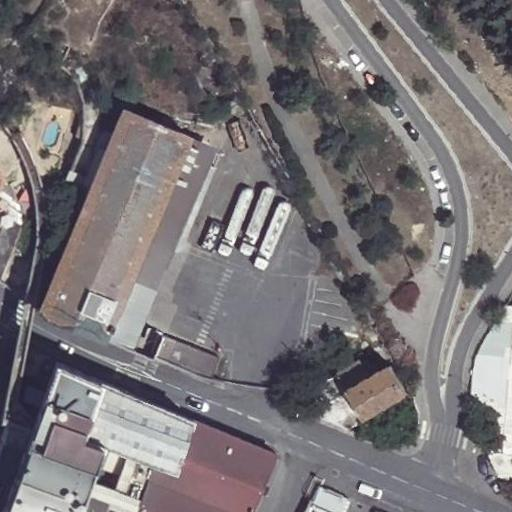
[(44,299),(43,301),(38,310),(104,338),(109,326),(150,227),(176,166),(189,136),(124,109),(107,150),(80,214),(44,299)]
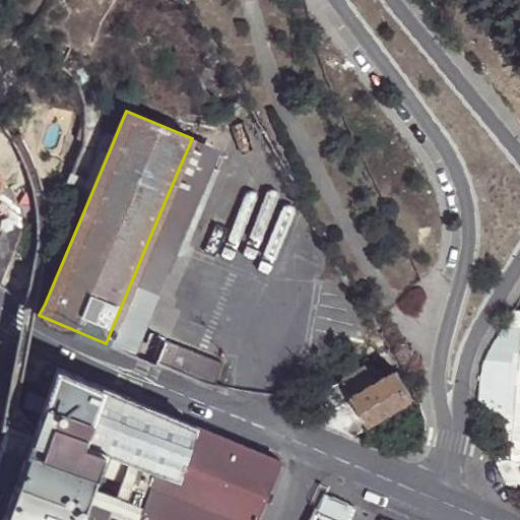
[(221,150),(192,138),(179,169),(208,181),(221,150)]
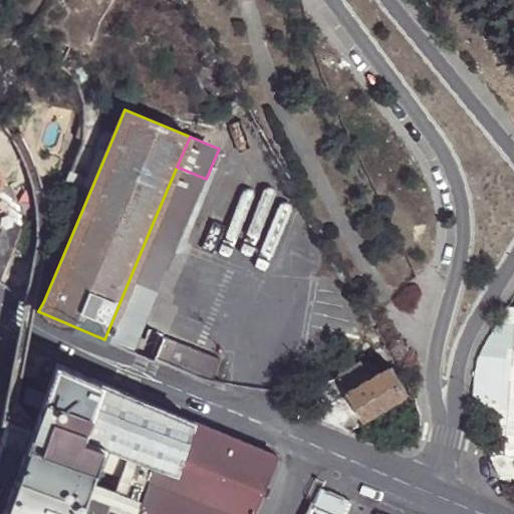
[(56,200),(56,204),(80,215),(107,151),(98,148),(95,155),(93,155),(84,175),(72,169),(69,169),(56,200)]
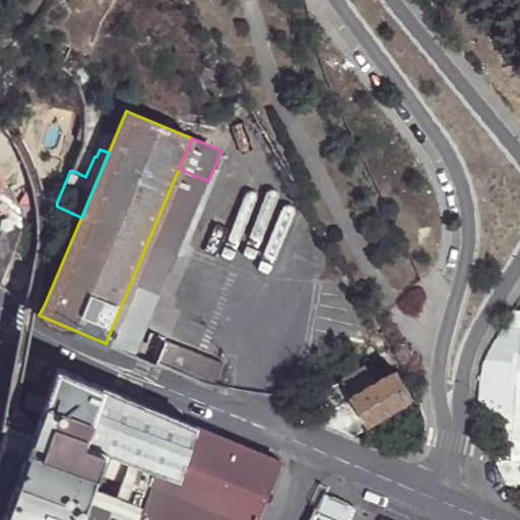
[(179,169),(152,231),(181,244),(188,247),(215,184),(208,181),(179,169)]
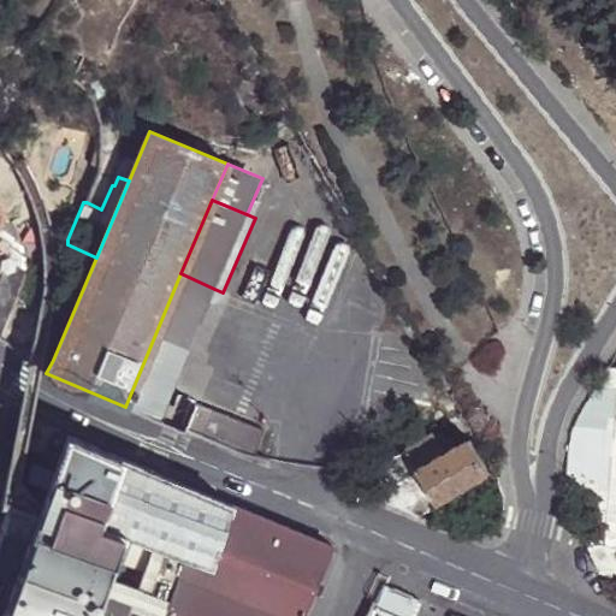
[(0,339),(23,278),(22,260),(16,232),(0,206),(0,339)]
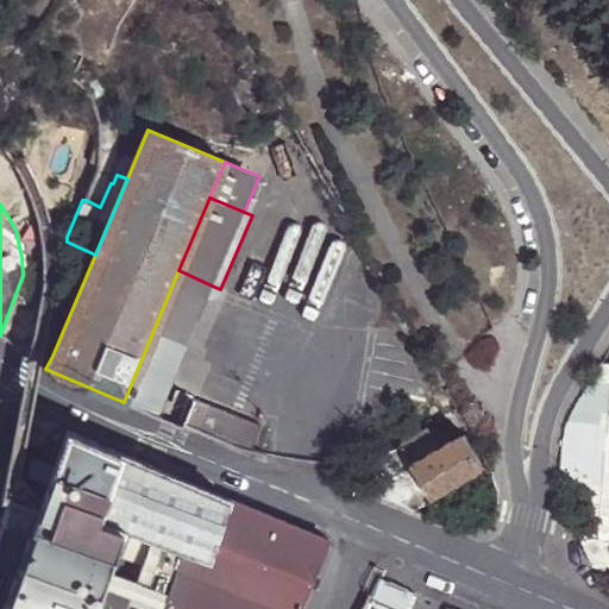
[(179,270),(130,388),(162,400),(212,286),(179,270)]
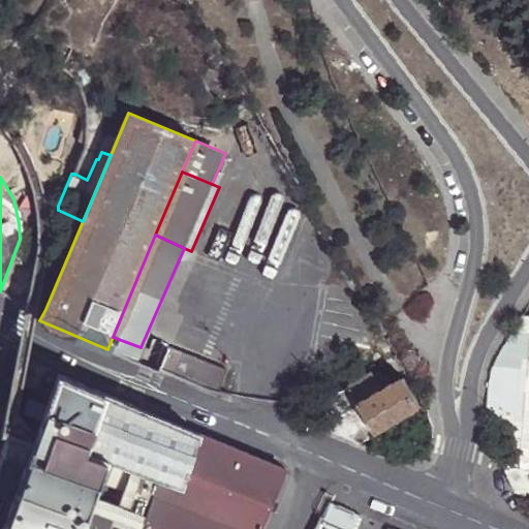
[(160,355),(148,349),(141,347),(113,337),(107,349),(155,369),(160,355)]
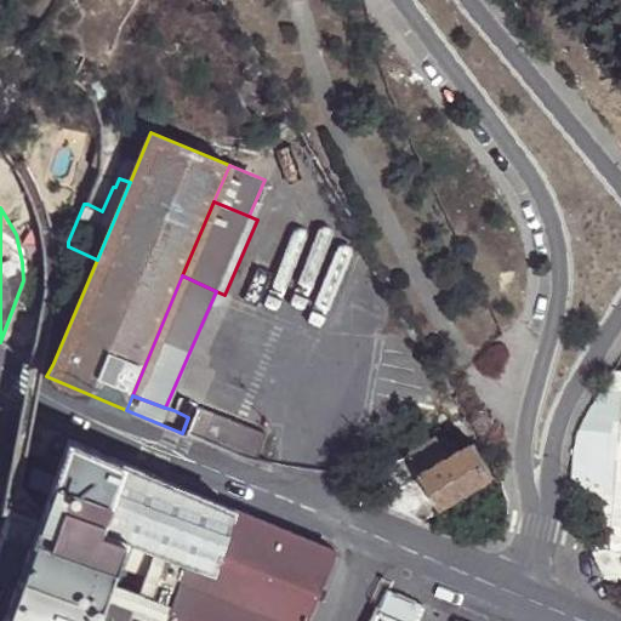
[(182,433),(255,461),(266,433),(178,397),(174,410),(188,417),(182,433)]
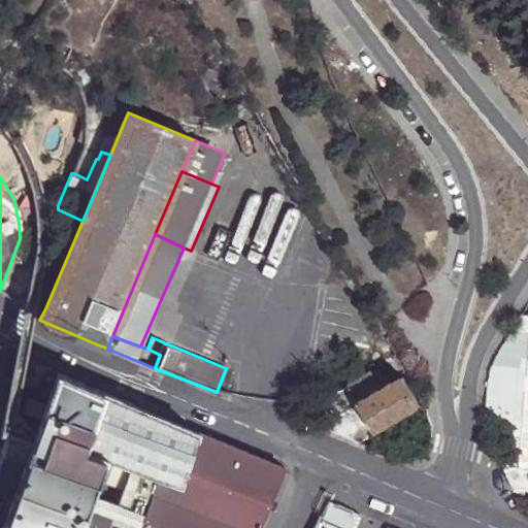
[(28,360),(22,385),(26,386),(33,388),(38,365),(28,360)]
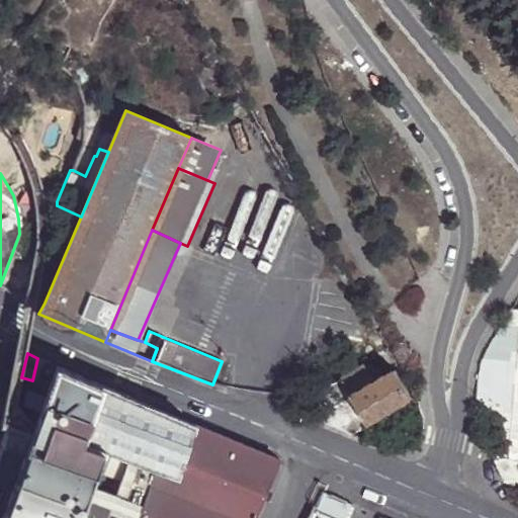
[(193,424),(37,358),(32,380),(50,386),(36,423),(106,448),(155,466),(174,473),(193,424)]
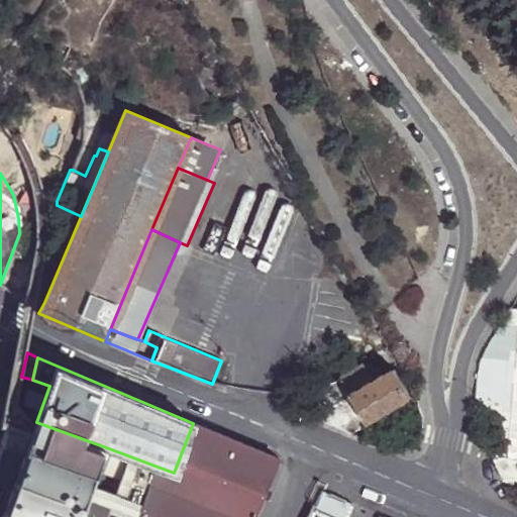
[(316,394),(325,411),(377,382),(366,366),(316,394)]
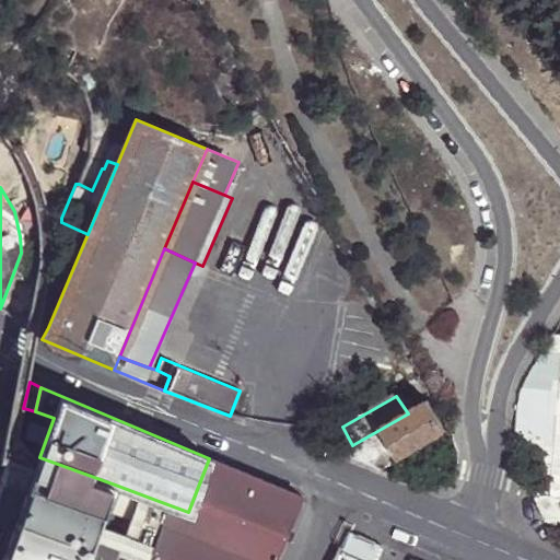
[(401,458),(446,432),(429,403),(421,407),(408,413),(352,445),(341,455),(382,471),(401,458)]
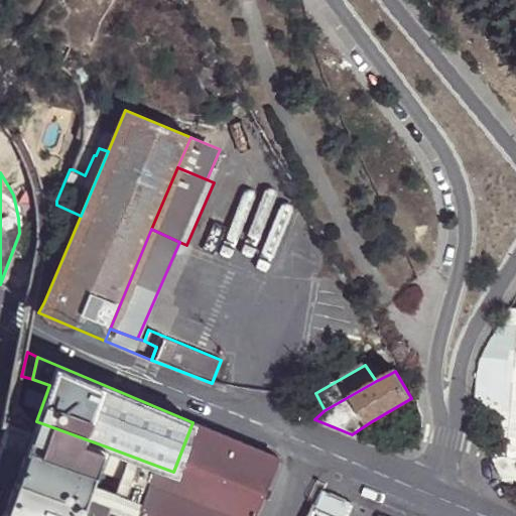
[(11,421),(5,408),(0,424),(8,426),(0,443),(0,469),(0,470),(17,475),(32,433),(11,421)]
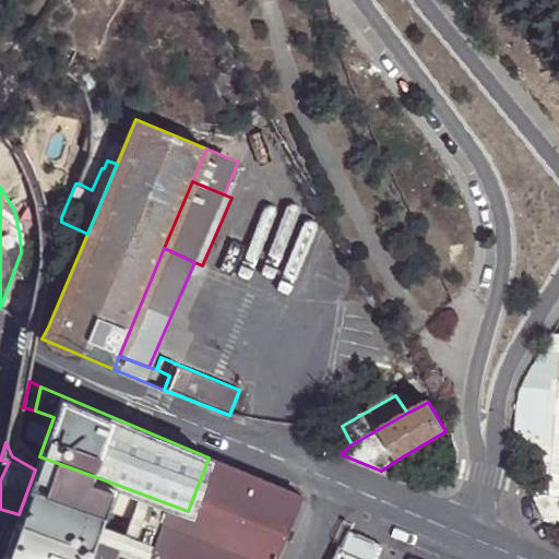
[(38,460),(35,470),(19,514),(2,558),(86,558),(96,536),(99,526),(106,508),(115,484),(39,456),(38,460)]
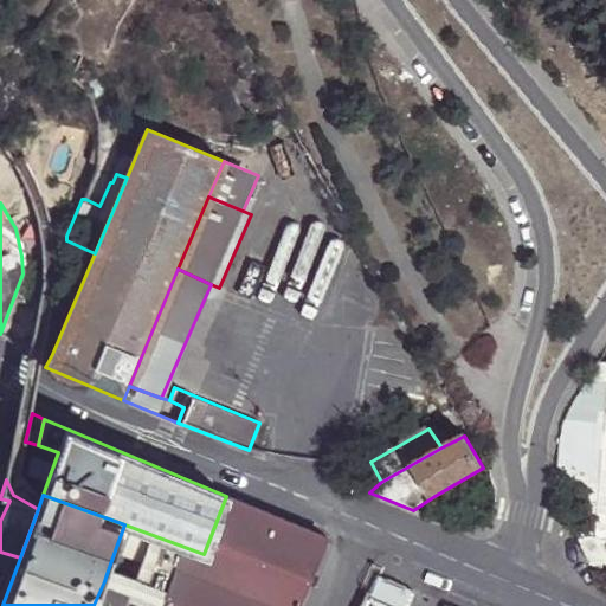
[(298,605),(329,537),(226,496),(204,554),(181,546),(172,572),(166,591),(162,601),(160,605),(298,605)]
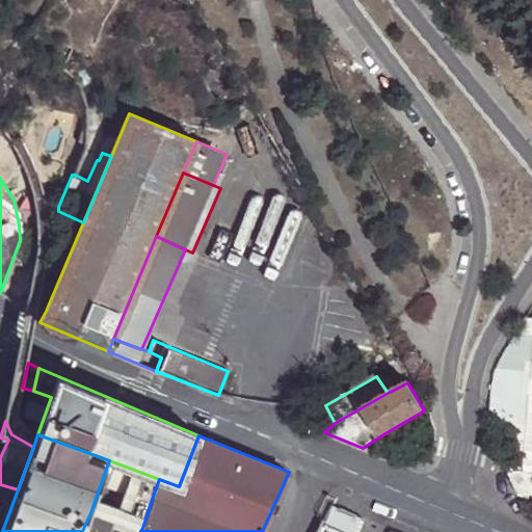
[(151,502),(159,479),(109,460),(101,483),(125,493),(151,502)]
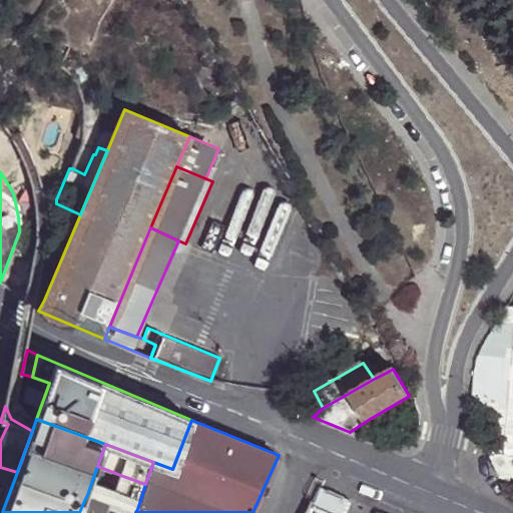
[(140,500),(145,484),(120,475),(115,490),(140,500)]
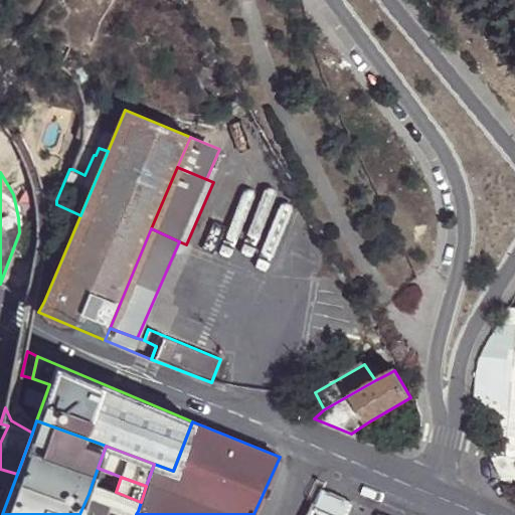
[(116,492),(92,485),(89,494),(138,511),(141,502),(116,492)]
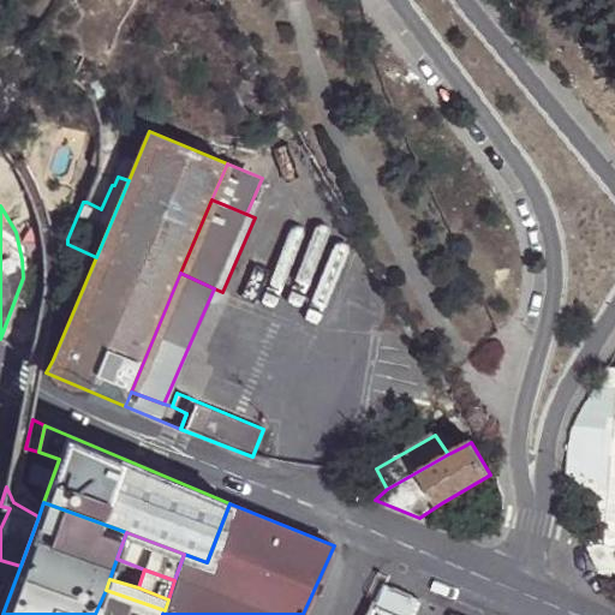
[(404,614),(375,602),(368,614),(404,614)]
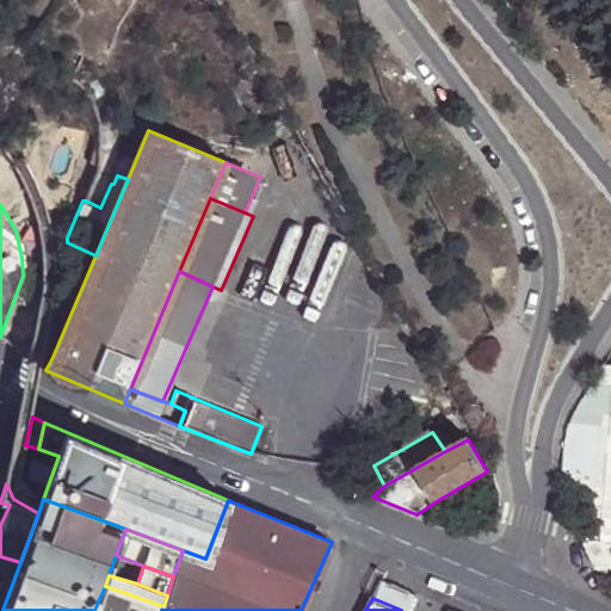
All buildings are outlined.
